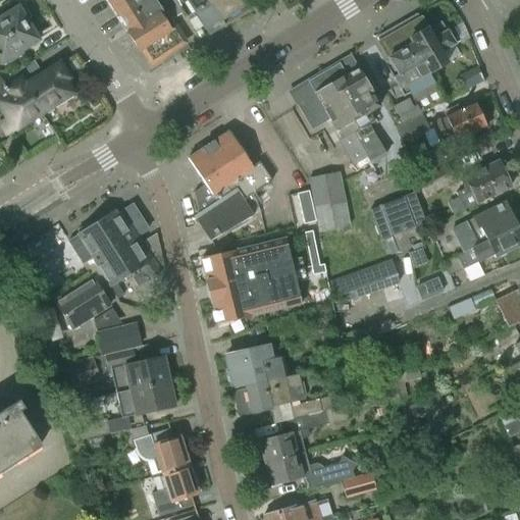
[(109,0),(130,31),(128,32),(140,50),(142,49),(150,61),(187,39),(173,18),(170,20),(156,0),(109,0)]
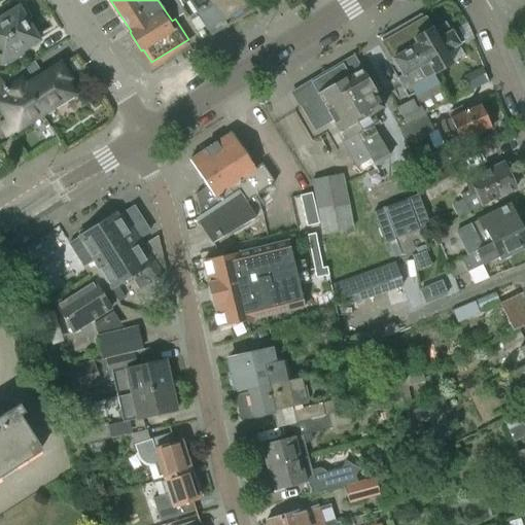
[(175,0),(184,13),(187,19),(198,11),(212,34),(228,24),(224,20),(213,3),(207,0),(175,0)]
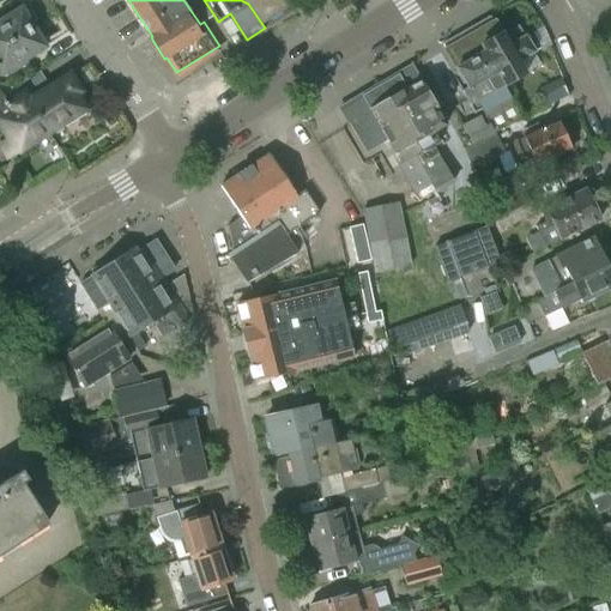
[(241,0),(248,4),(261,23),(292,2),(290,0),(241,0)]
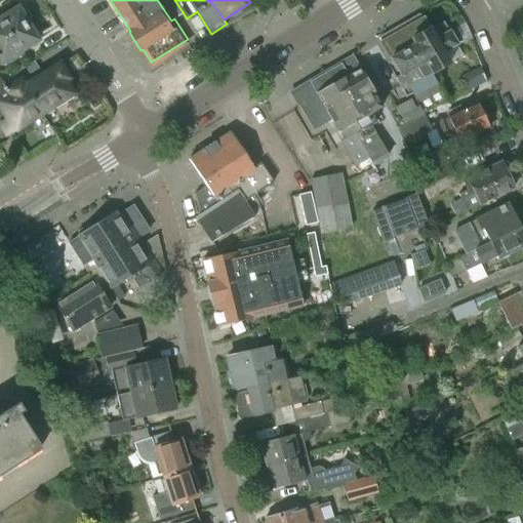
[(0,40),(29,23),(28,21),(29,19),(30,14),(27,9),(22,7),(21,8),(19,7),(0,18),(0,40)]
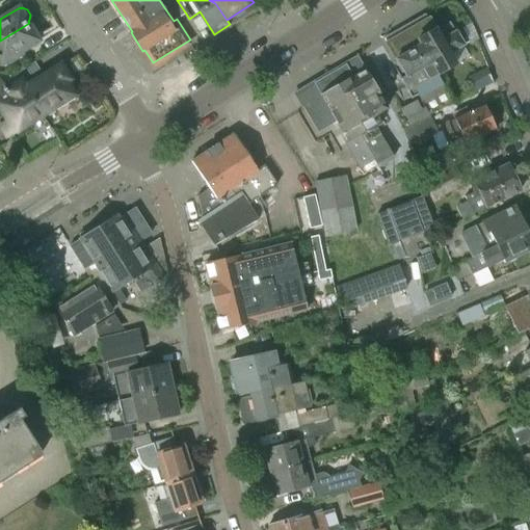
[(426,14),(412,23),(413,27),(440,74),(456,63),(450,52),(465,45),(452,24),(439,31),(430,18),(427,15),(426,14)]
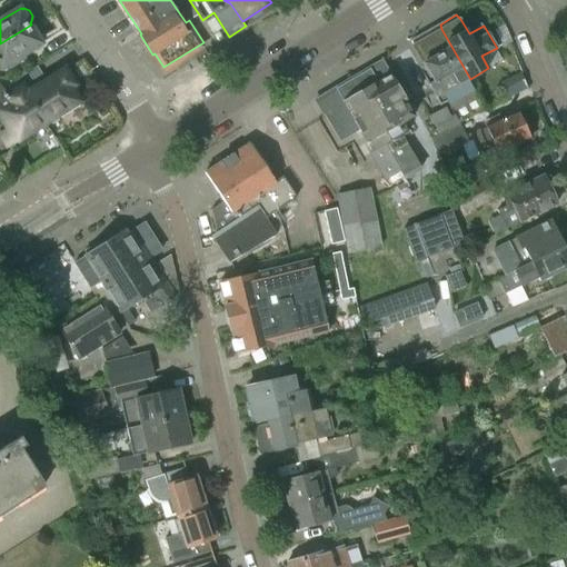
[(31,25),(0,43),(0,62),(2,66),(5,65),(7,68),(19,61),(16,58),(42,41),(31,25)]
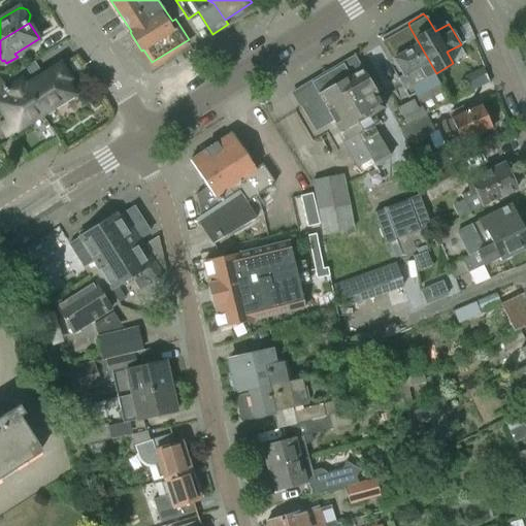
[(386,40),(385,41),(404,75),(407,73),(423,104),(428,113),(452,100),(436,73),(409,27),(403,31),(398,28),(385,36),(386,40)]
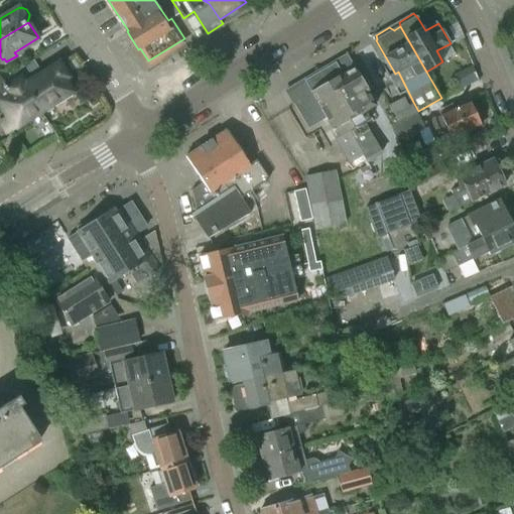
[(347,54),(322,70),(340,101),(348,96),(353,103),(346,108),(358,128),(359,128),(363,135),(357,138),(365,153),(369,160),(382,152),(364,122),(371,118),(366,111),(376,105),(347,54)]
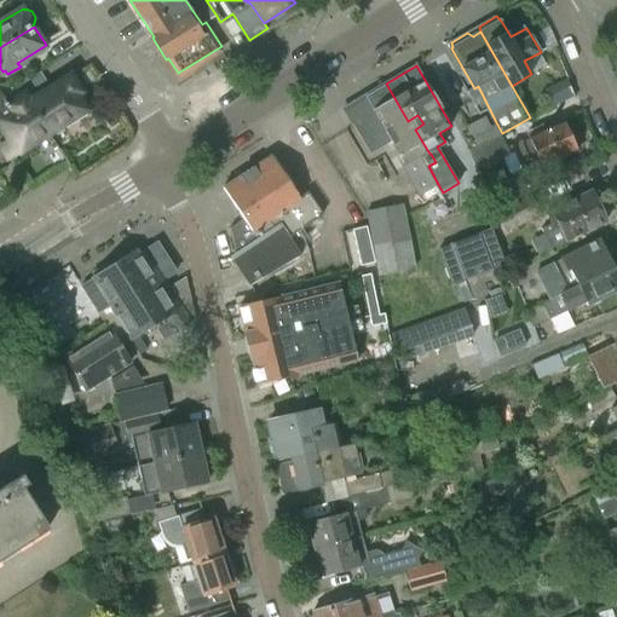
[(32,75),(18,82),(26,93),(30,101),(50,133),(87,109),(78,94),(82,91),(73,75),(44,93),(32,75)]
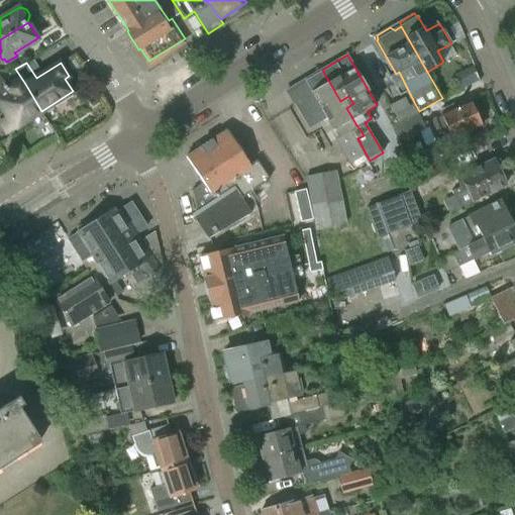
[(482,78),(476,65),(457,75),(464,87),(482,78)]
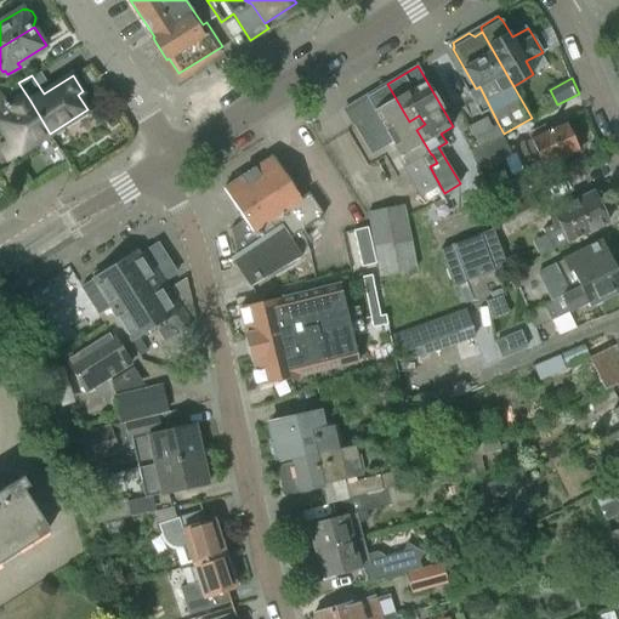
[(409,121),(387,84),(345,108),(372,154),(393,141),(407,164),(405,165),(422,194),(439,185),(430,166),(437,163),(432,154),(431,154),(416,130),(425,124),(419,115),(409,121)]
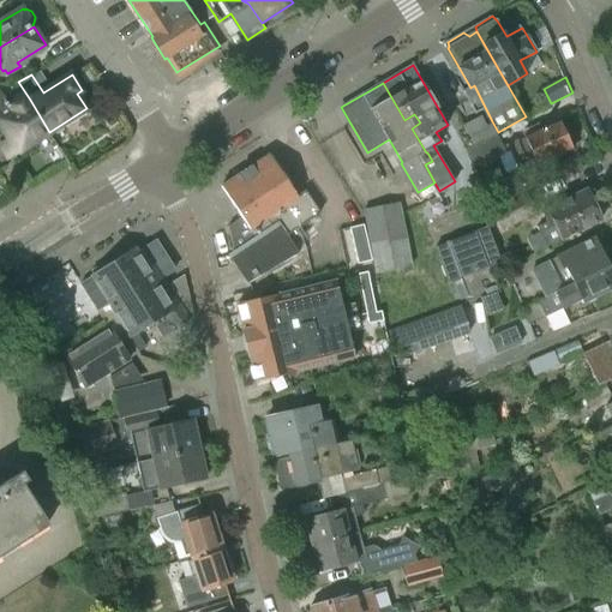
[(3,91),(0,93),(0,118),(12,137),(3,142),(12,156),(49,132),(30,100),(25,93),(10,102),(3,91)]
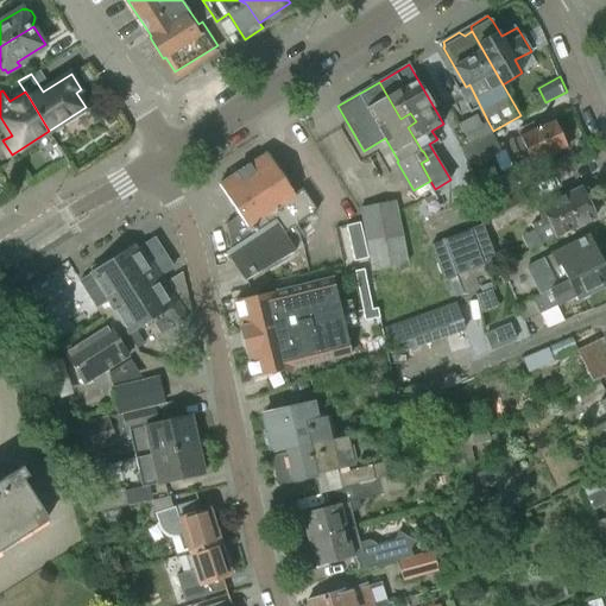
[(493,131),(487,120),(486,120),(484,121),(478,112),(459,121),(469,141),(469,143),(493,131)]
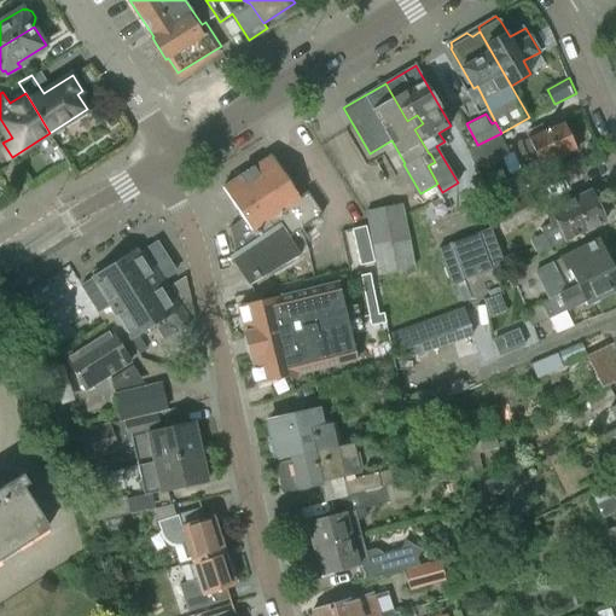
[(512,145),(524,173),(575,150),(575,147),(577,146),(574,138),(570,139),(563,122),(544,131),(540,129),(534,132),(534,135),(512,145)]
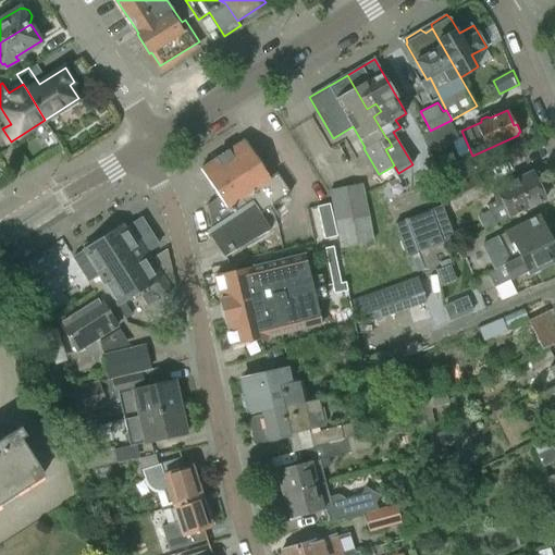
[(427,132),(426,132),(435,148),(459,136),(452,120),(430,131),(430,130),(427,132)]
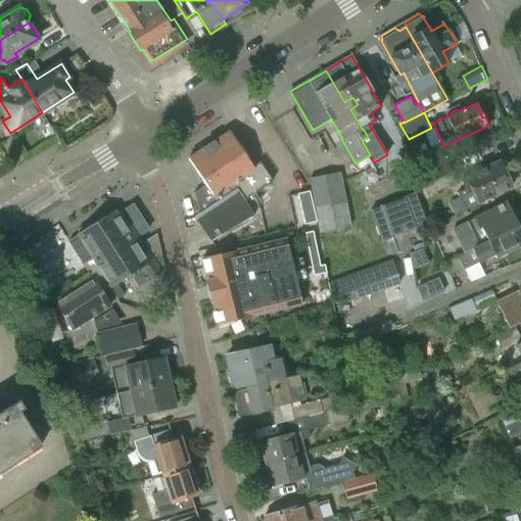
[(230,131),(189,157),(206,184),(195,192),(200,215),(197,217),(212,239),(252,214),(243,199),(273,180),(261,162),(254,167),(248,157),(231,132),(230,131)]
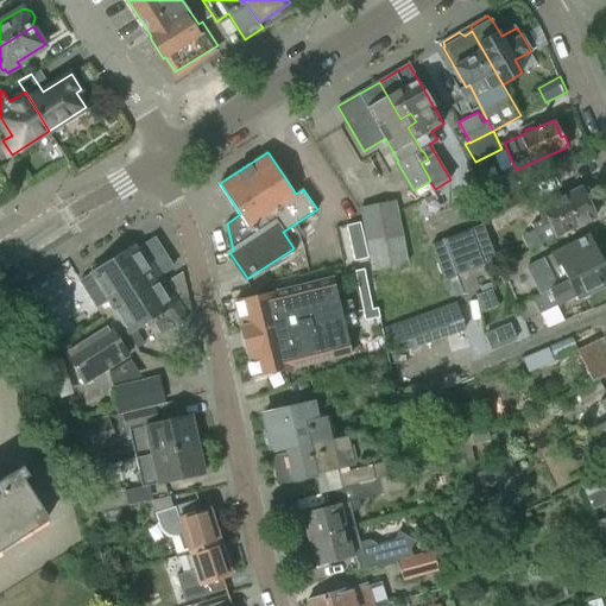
[(544,218),(532,223),(535,227),(535,229),(542,244),(597,218),(581,188),(540,208),(544,218)]
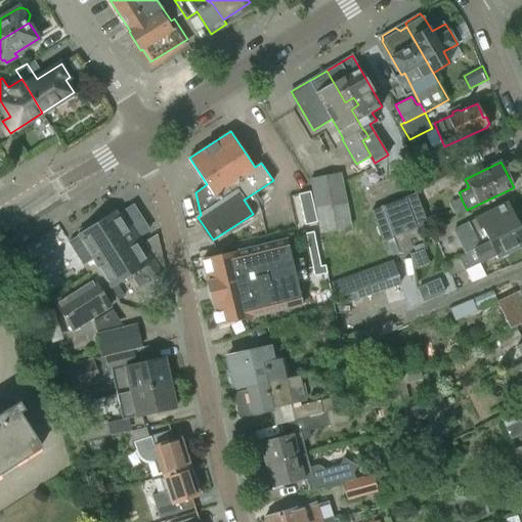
[(422,182),(429,197),(460,180),(452,167),(422,182)]
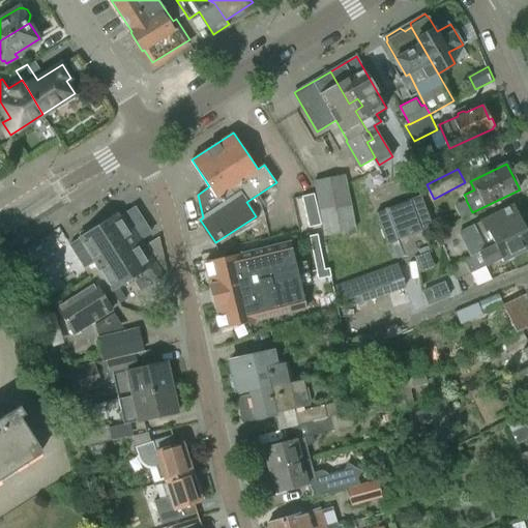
[(315,181),(326,234),(355,228),(345,175),(315,181)]
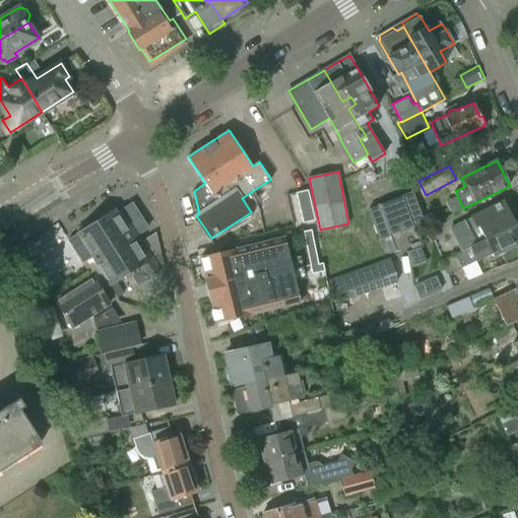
[(308,190),(297,192),(299,199),(310,197),(308,190)]
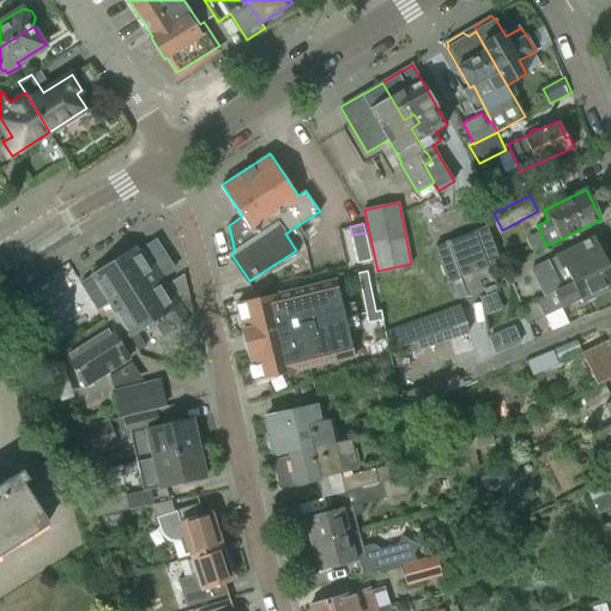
[(488,224),(435,244),(448,280),(501,260),(492,236),(488,224)]
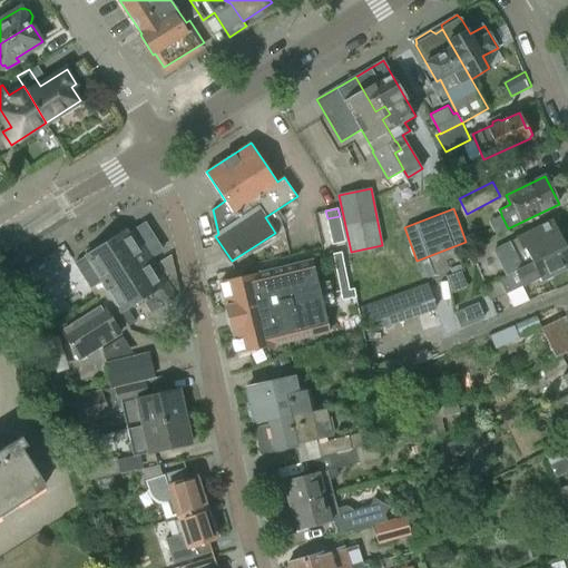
[(340,216),(327,218),(329,227),(341,224),(340,216)]
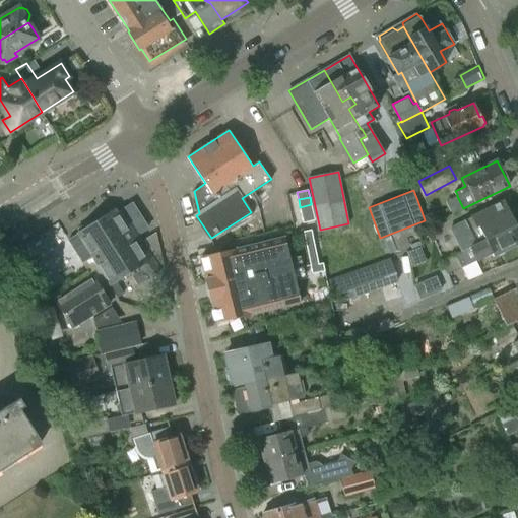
[(464,221),(458,234),(466,249),(488,239),(488,241),(517,225),(517,214),(516,212),(513,213),(506,200),(464,221)]
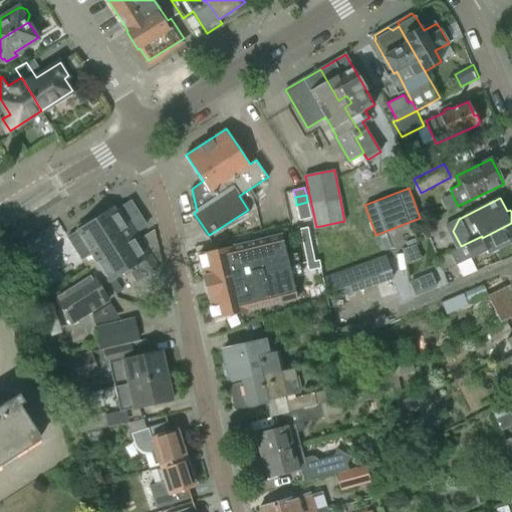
[(98,263),(109,281),(115,277),(140,262),(141,263),(148,274),(159,266),(141,238),(137,232),(147,226),(132,202),(116,211),(114,207),(76,231),(77,232),(69,237),(82,259),(92,253),(98,263)]
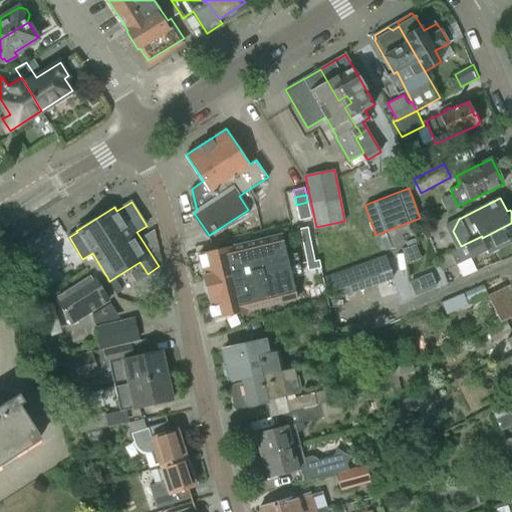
[(307,202),(296,205),(298,212),(309,209),(307,202)]
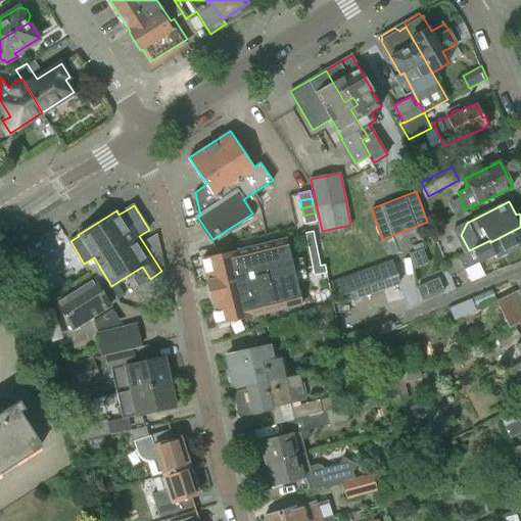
[(315,212),(303,216),(305,223),(317,221),(315,212)]
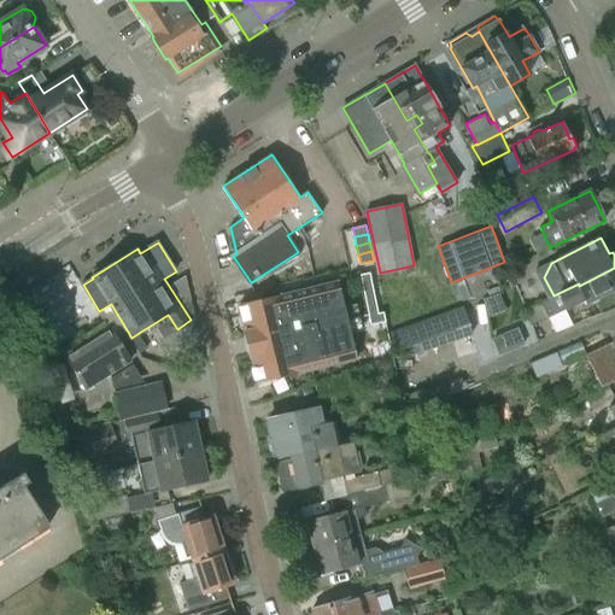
[(554,296),(529,306),(536,323),(586,299),(589,305),(614,291),(614,268),(579,286),(579,283),(554,296)]
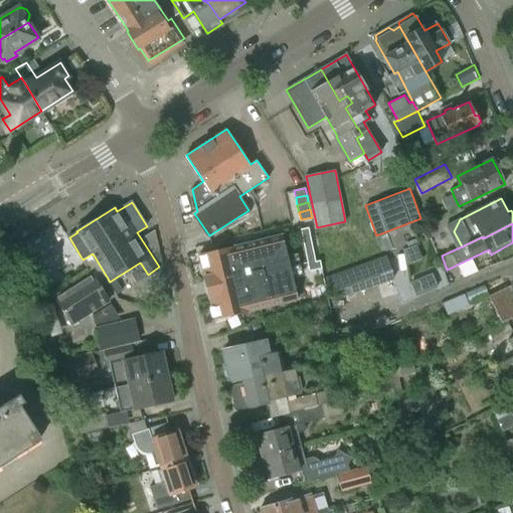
[(312,238),(309,226),(302,228),(304,240),(312,238)]
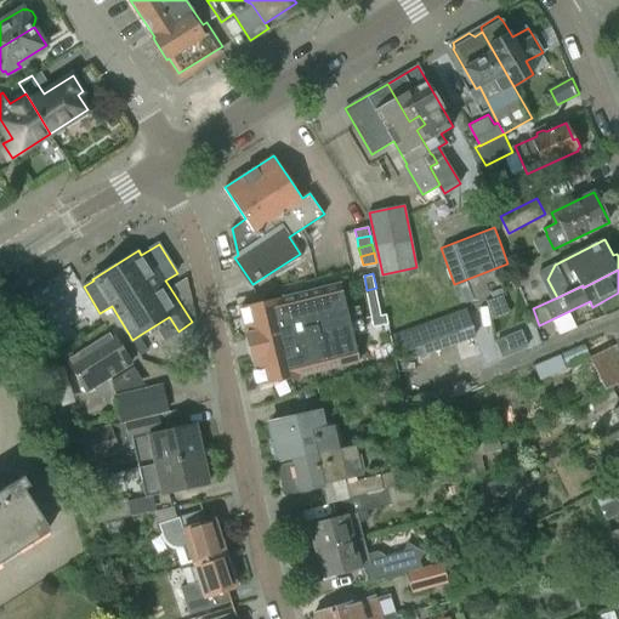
[(186,277),(170,288),(192,322),(197,319),(186,277)]
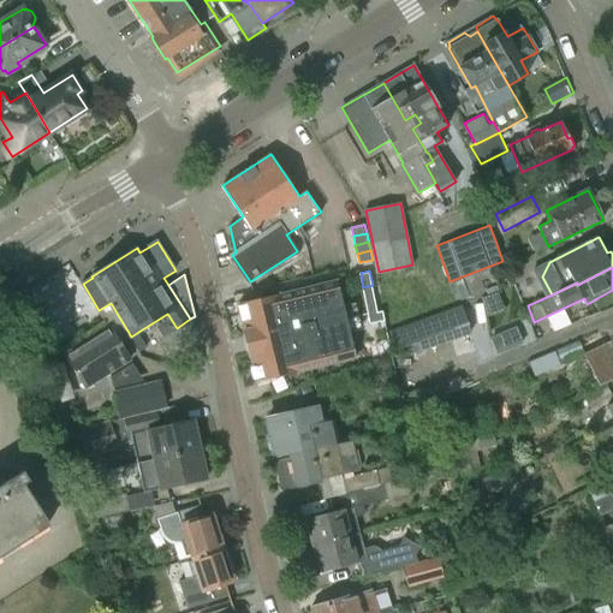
[(279,293),(239,303),(245,329),(244,329),(245,335),(251,334),(254,347),(249,349),(250,356),(251,355),(259,381),(298,372),(298,370),(355,357),(337,280),(279,295),(279,293)]
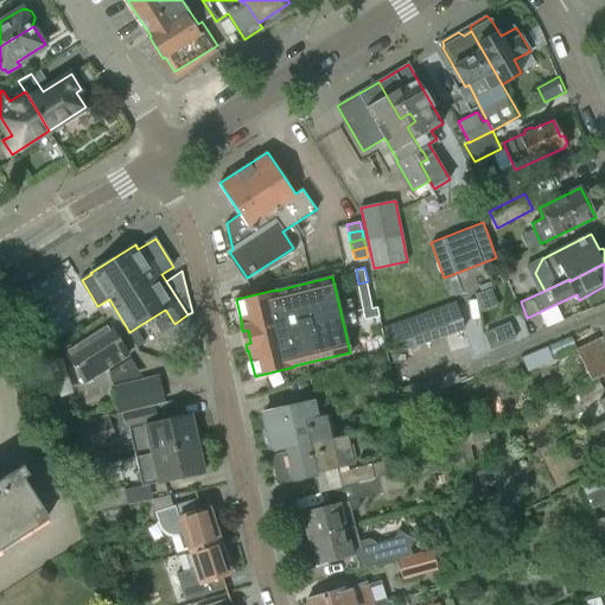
[(370,294),(368,281),(358,284),(361,297),(370,294)]
